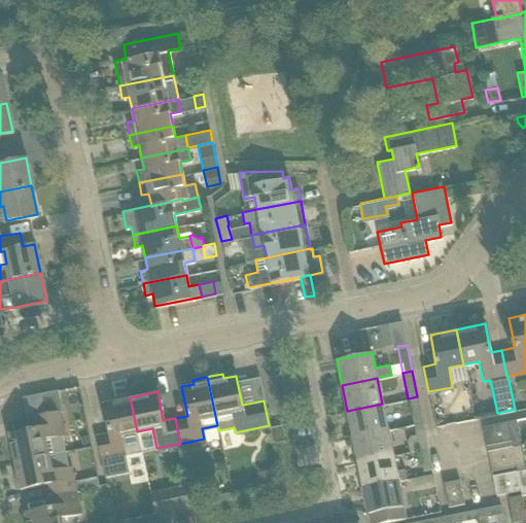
[(408,398),(413,423),(422,421),(417,396),(408,398)]
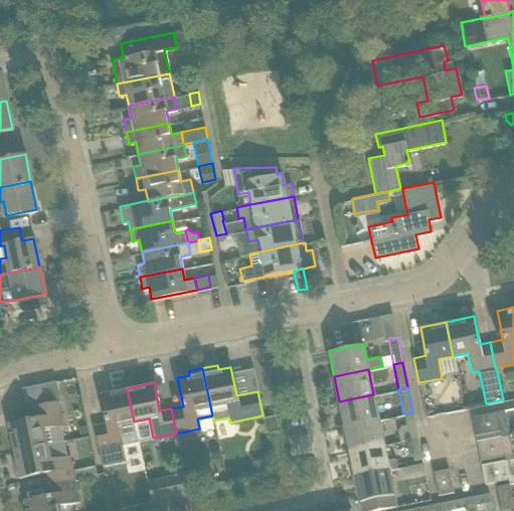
[(134,421),(127,388),(101,393),(106,421),(94,423),(103,465),(126,460),(122,444),(119,426),(134,421)]
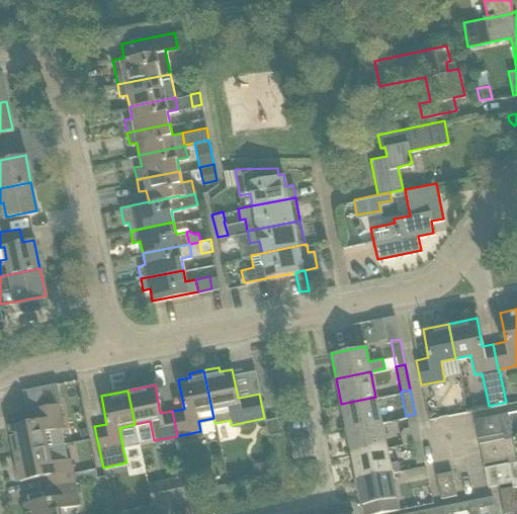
[(341,404),(346,428),(380,421),(375,397),(341,404)]
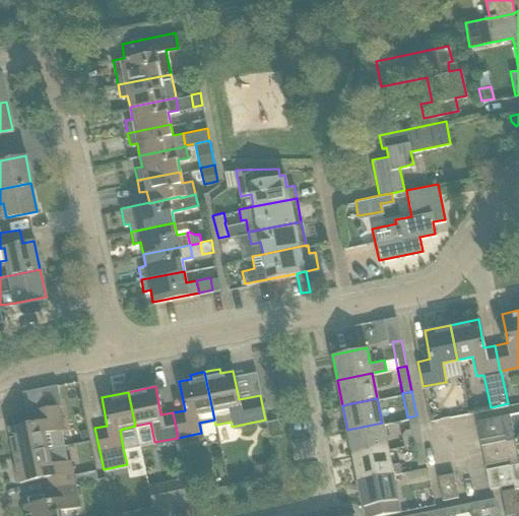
[(7,428),(13,454),(48,447),(45,432),(63,428),(59,404),(34,408),(36,422),(7,428)]
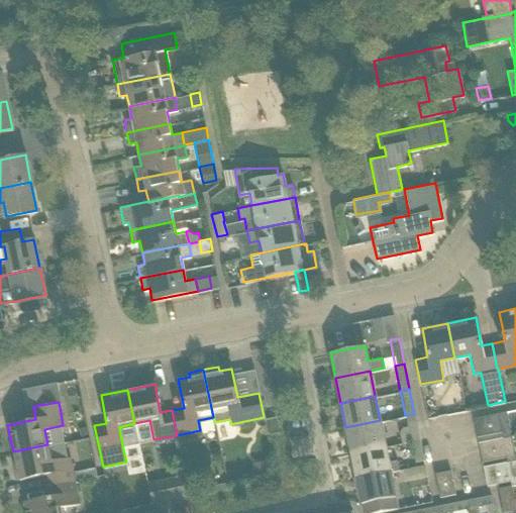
[(472,418),(476,437),(511,430),(507,411),(472,418)]
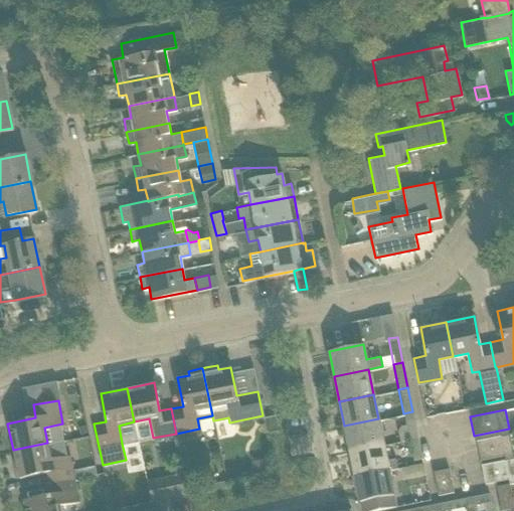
[(403,413),(409,438),(417,437),(412,411),(403,413)]
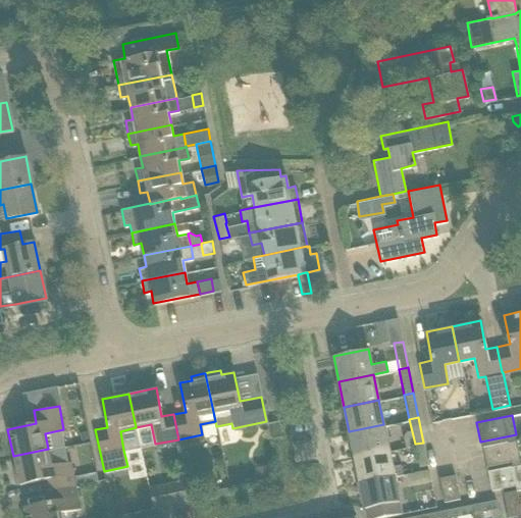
[(279,419),(266,421),(269,436),(281,434),(279,419)]
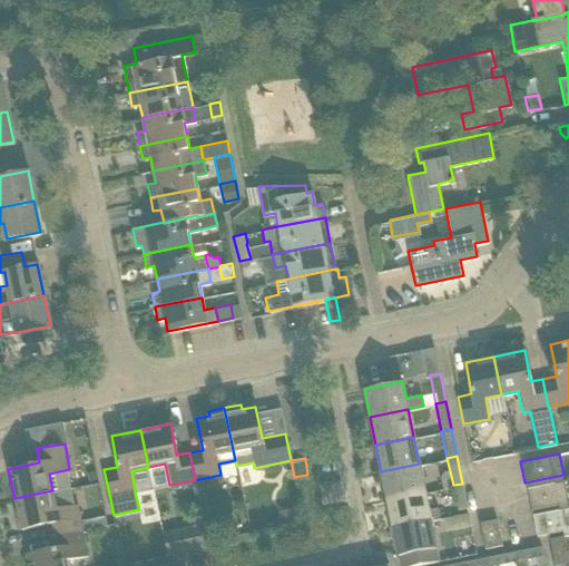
[(381,471),(386,499),(424,491),(419,464),(381,471)]
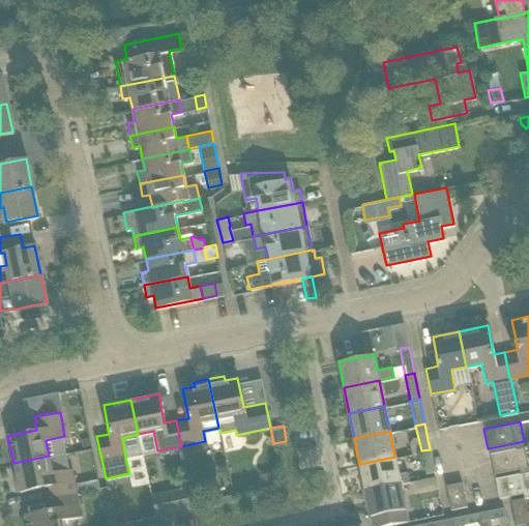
[(524,446),(489,454),(493,473),(528,466),(524,446)]
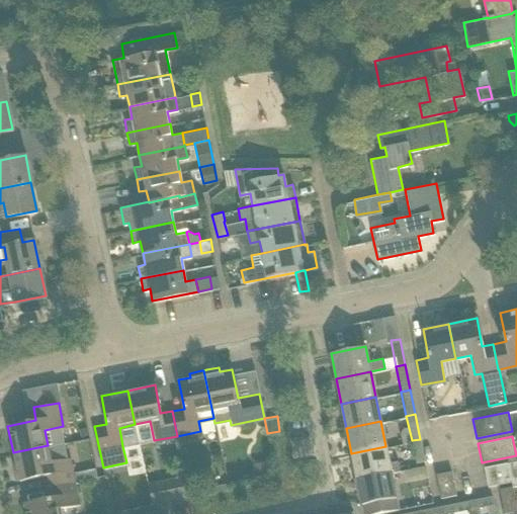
[(420,439),(412,440),(416,461),(425,460),(420,439)]
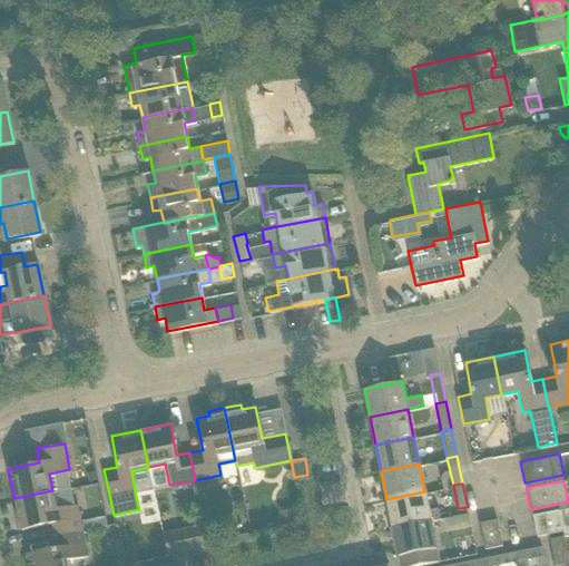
[(51,521),(55,534),(81,528),(77,503),(56,507),(52,490),(15,498),(20,527),(51,521)]
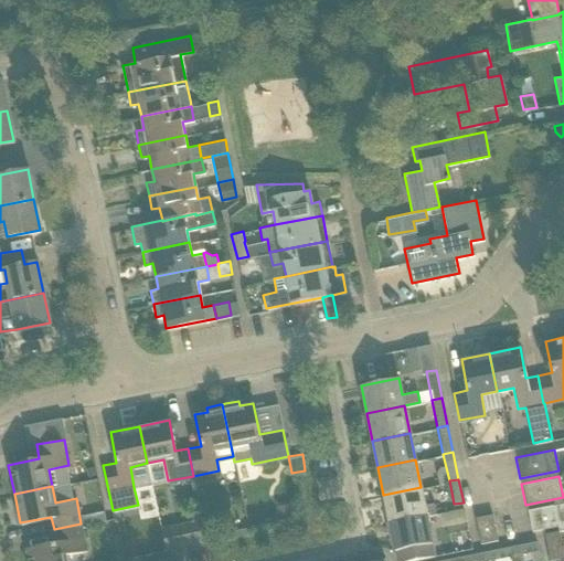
[(383,495),(389,522),(426,515),(435,512),(433,501),(424,504),(421,487),(383,495)]
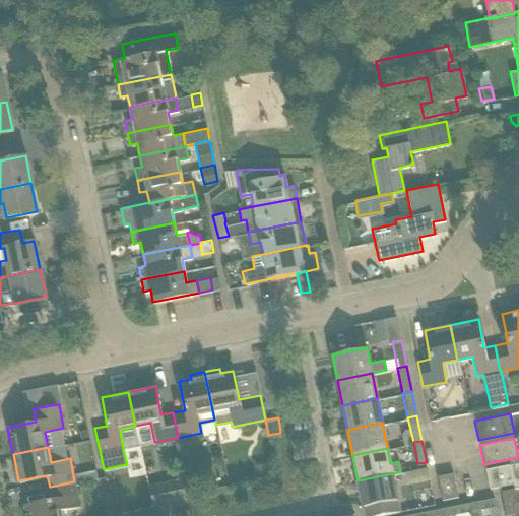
[(270,461),(255,464),(258,479),(273,476),(270,461)]
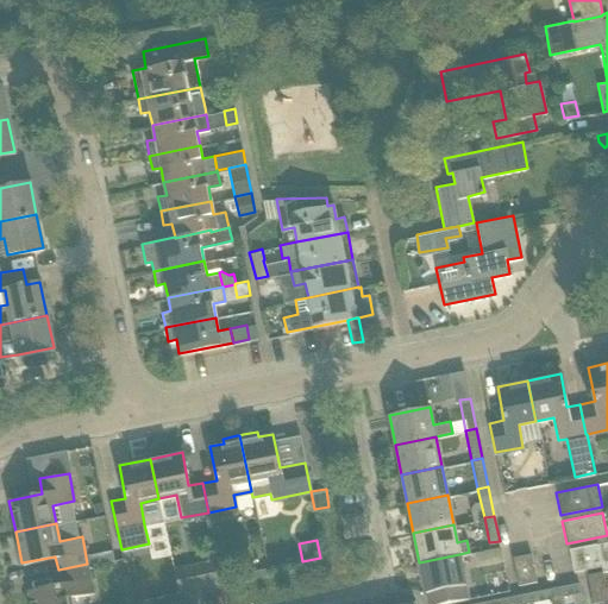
[(607,568),(607,541),(607,540),(568,548),(572,571),(585,568),(587,573),(602,571),(602,570),(607,568)]
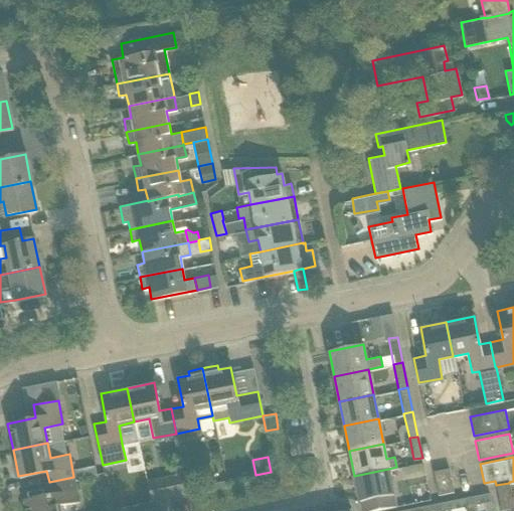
[(434,470),(438,494),(454,491),(449,467),(434,470)]
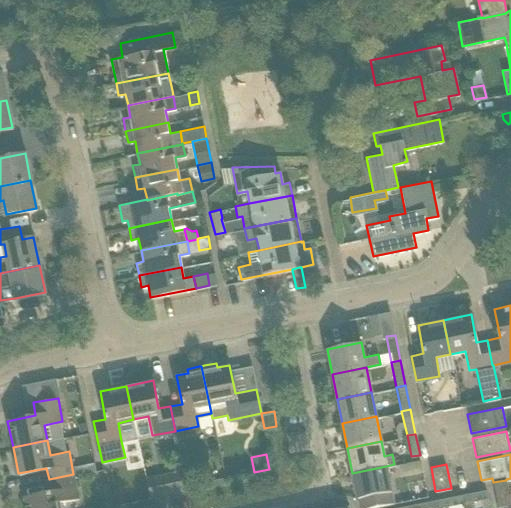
[(386,466),(352,473),(357,498),(358,498),(359,507),(363,507),(393,502),(391,491),(386,466)]
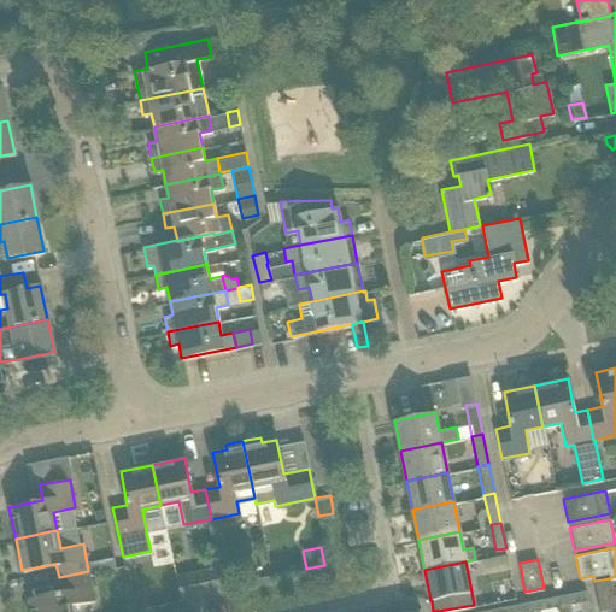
[(195,569),(175,572),(181,599),(182,599),(201,595),(195,569)]
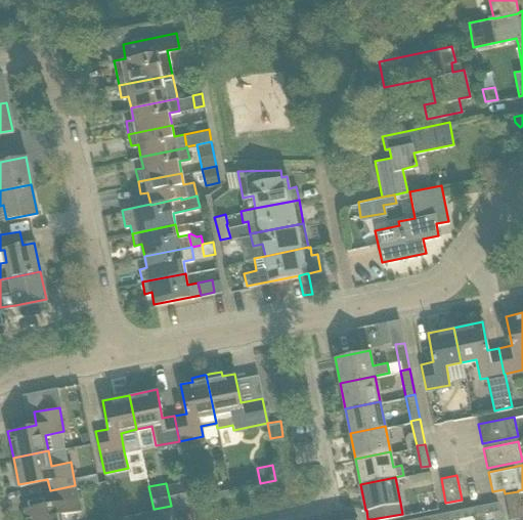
[(24,509),(26,519),(61,519),(60,513),(80,509),(75,485),(50,490),(52,503),(24,509)]
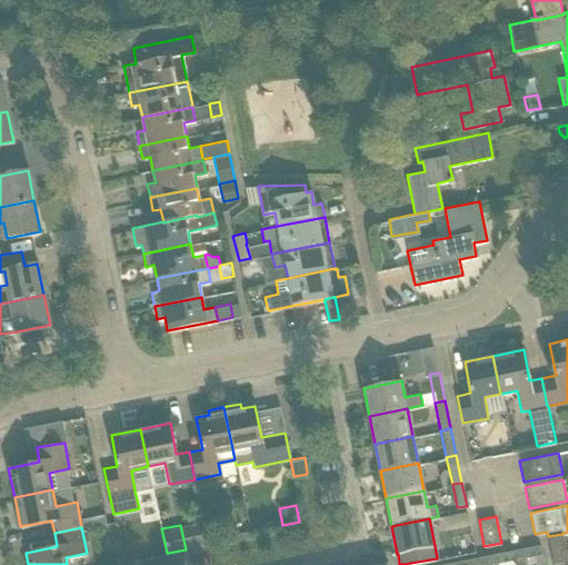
[(208,537),(209,543),(251,535),(250,528),(208,537)]
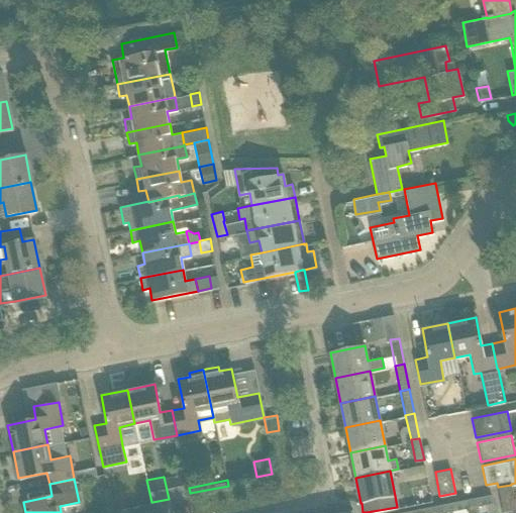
[(514,499),(511,485),(498,487),(503,510),(512,509),(510,500),(514,499)]
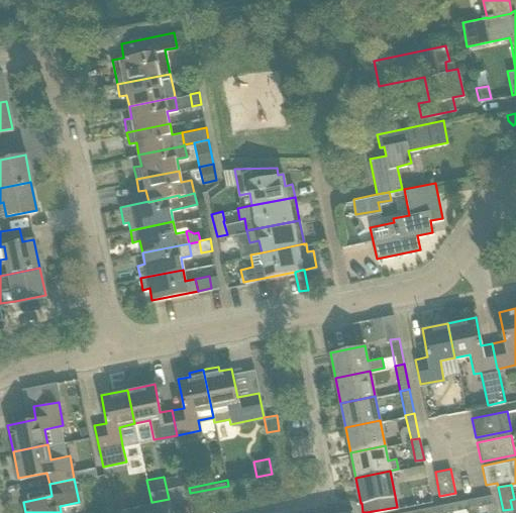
[(491,494),(466,499),(468,508),(493,502),(491,494)]
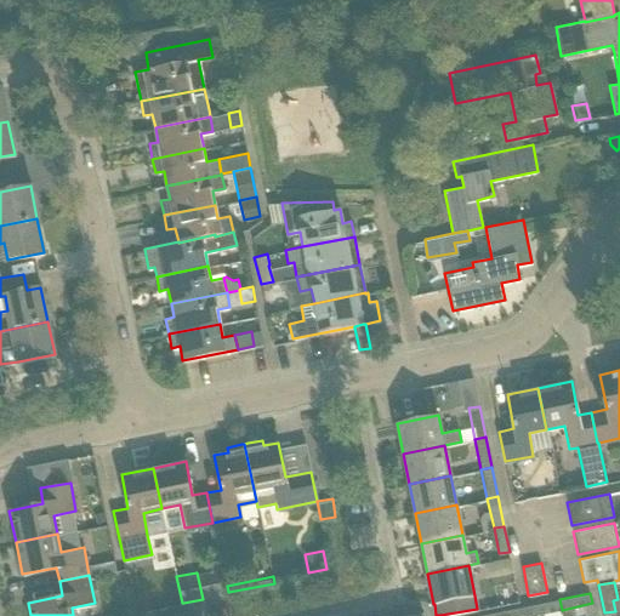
[(559,599),(529,605),(532,615),(562,610),(559,599)]
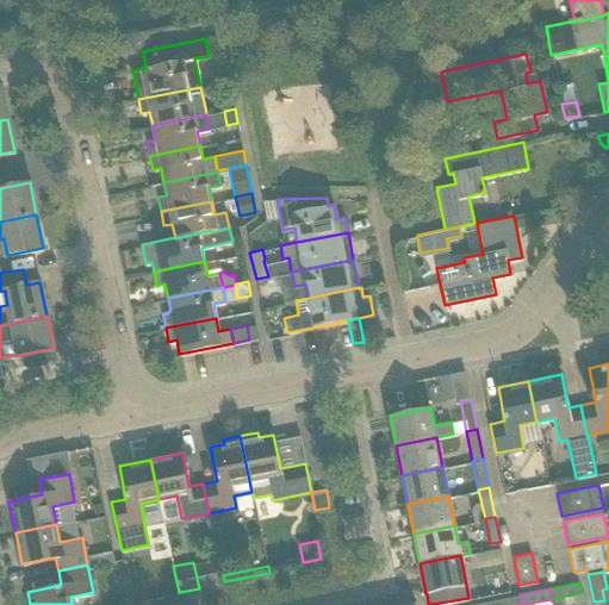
[(520,594),(490,600),(491,604),(520,604),(522,604),(520,594)]
